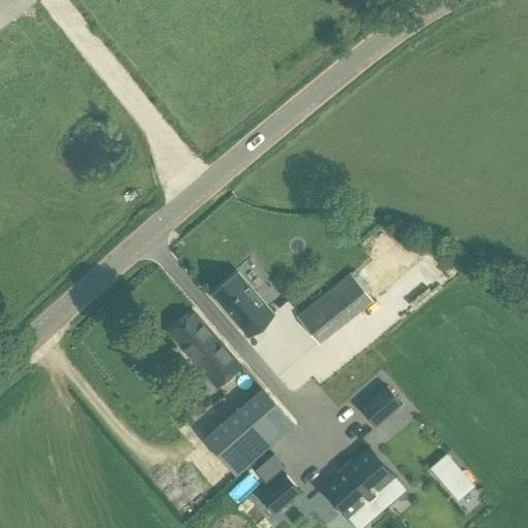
[(370,257),(300,315),(323,341),(393,285),(370,257)]
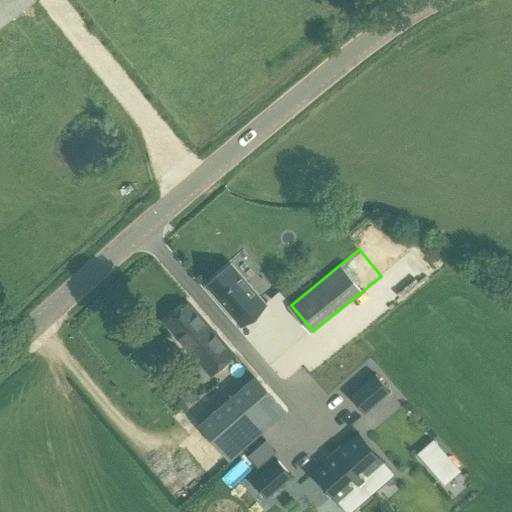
[(232,265),(207,286),(272,362),(297,341),(232,265)]
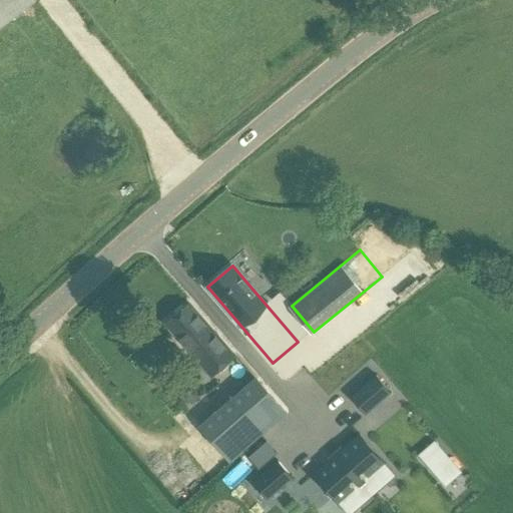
[(189,306),(167,325),(210,377),(234,357),(189,306)]
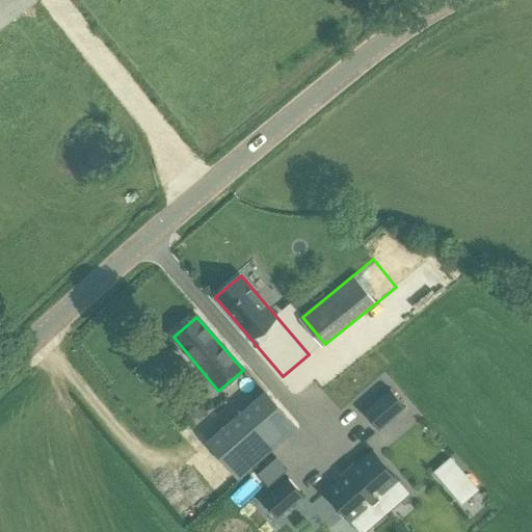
[(390,389),(363,411),(379,430),(405,407),(390,389)]
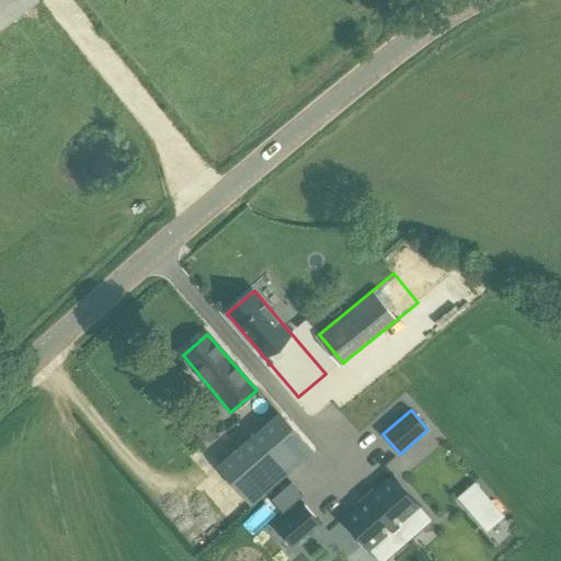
[(279,414),(219,467),(252,504),(312,451),(279,414)]
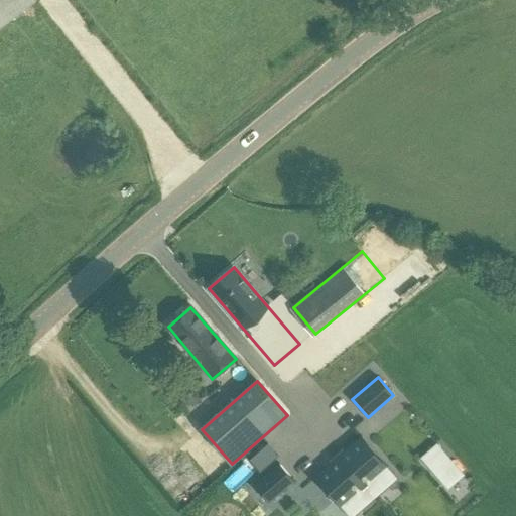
[(204,418),(223,398),(211,386),(191,406),(204,418)]
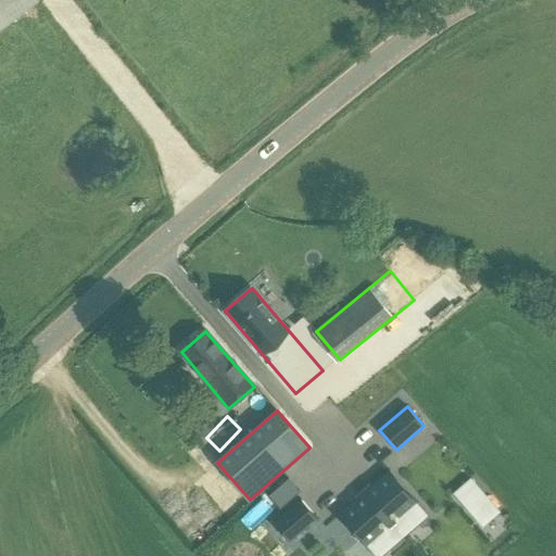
[(200,419),(197,424),(198,431),(203,433),(212,432),(214,427),(213,421),(207,418),(200,419)]
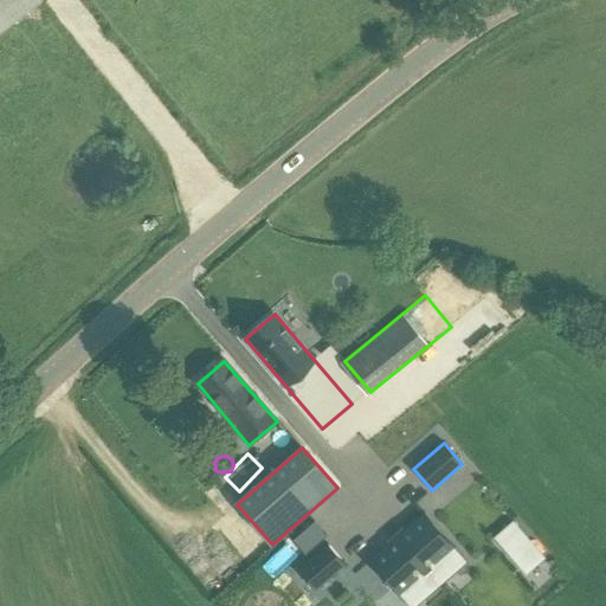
[(424,511),(395,536),(439,586),(465,565),(423,515),(425,513),(424,511)]
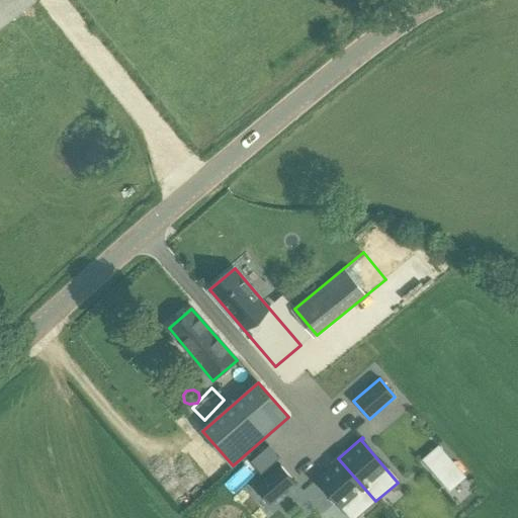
[(338,458),(315,479),(316,480),(318,478),(344,508),(350,502),(360,514),(375,501),(338,458)]
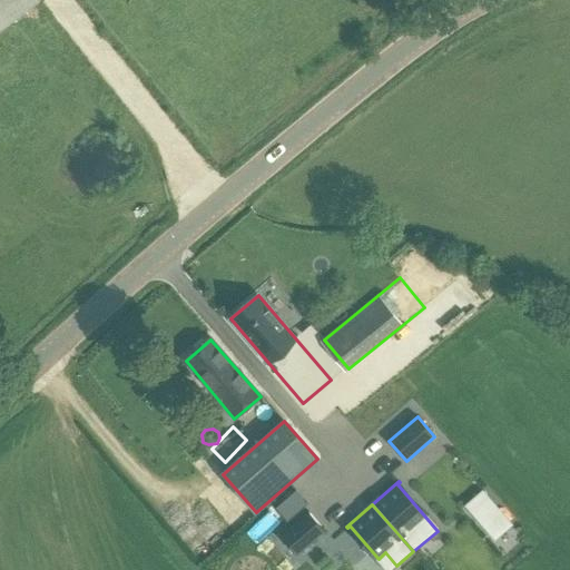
[(307,511),(279,536),(296,556),(325,531),(307,511)]
